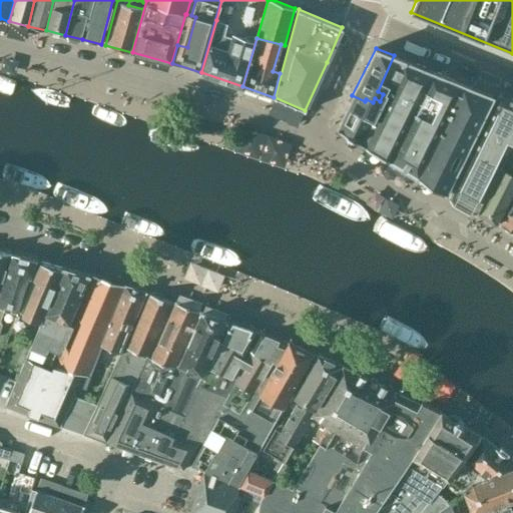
[(337,127),(392,160),(435,72),(394,55),(378,91),(383,94),(380,101),(375,98),(373,102),(366,99),(365,101),(352,95),(337,127)]
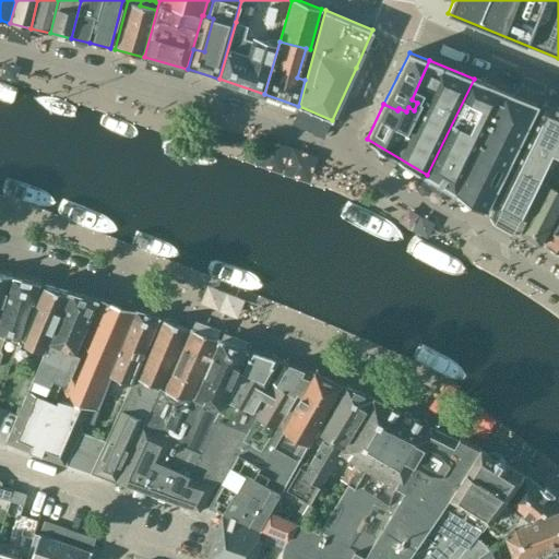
[(474,79),(427,175),(459,194),(509,93),(474,79)]
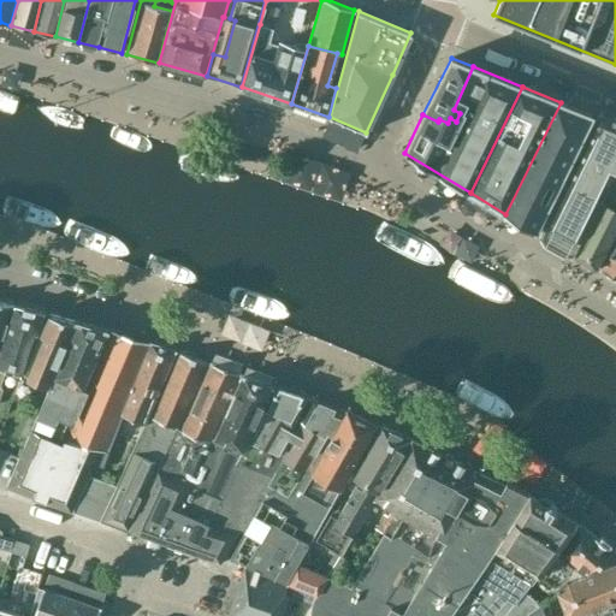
[(561,102),(505,214),(534,231),(535,227),(540,231),(596,118),(590,116),(591,114),(561,102)]
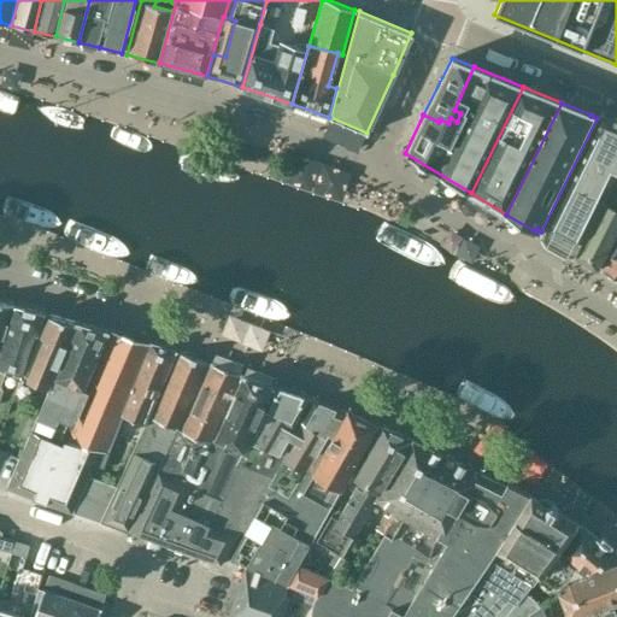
[(574,254),(616,165),(616,118),(599,112),(597,118),(541,231),(539,236),(574,254)]
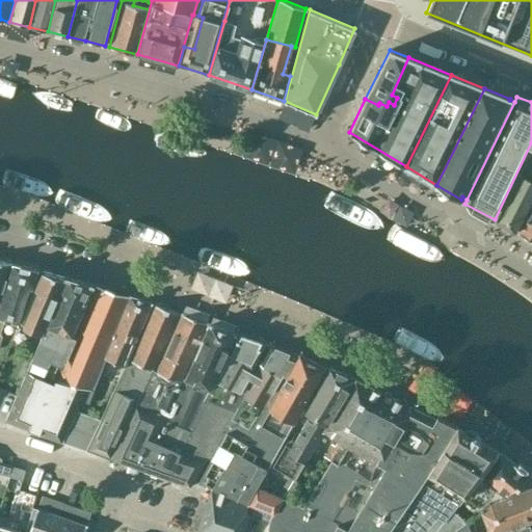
[(531,145),(496,220),(514,231),(531,195),(531,145)]
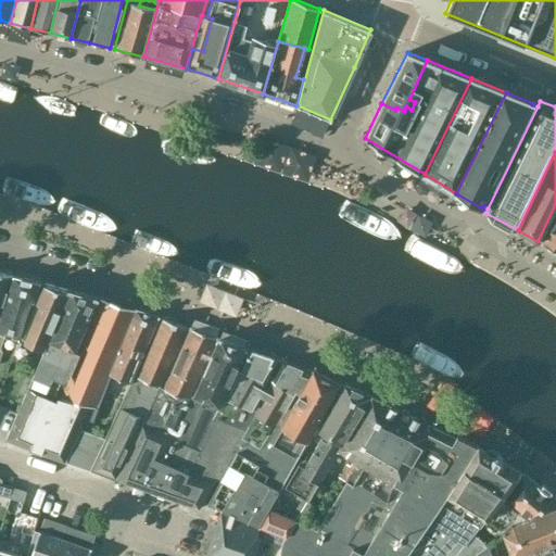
[(555,219),(541,243),(555,251),(555,219)]
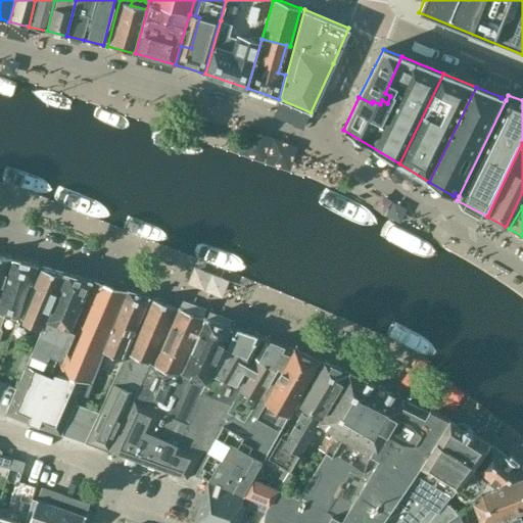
[(0,256),(0,296),(11,259),(0,256)]
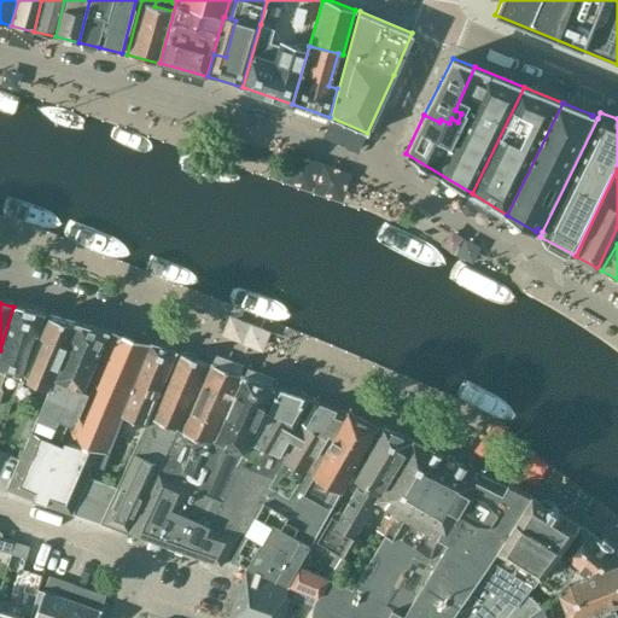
[(44,314),(15,307),(0,354),(0,392),(0,390),(0,383),(4,372),(18,375),(44,314)]
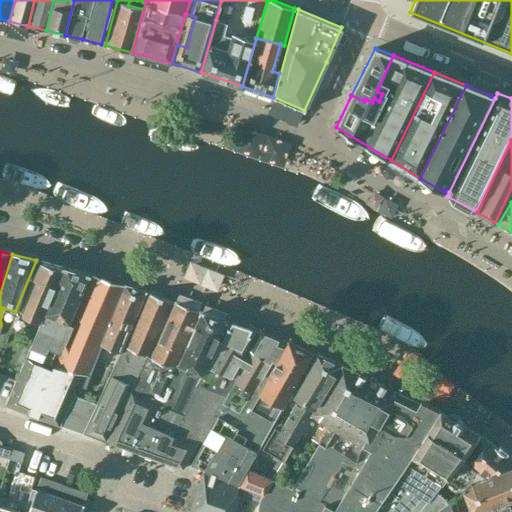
[(40,321),(62,267),(40,261),(19,313),(40,321)]
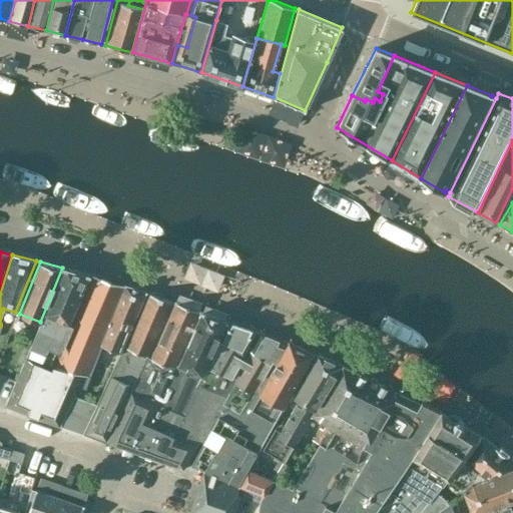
[(62,268),(40,322),(29,351),(39,355),(43,354),(45,349),(54,353),(74,308),(88,275),(63,268),(62,268)]
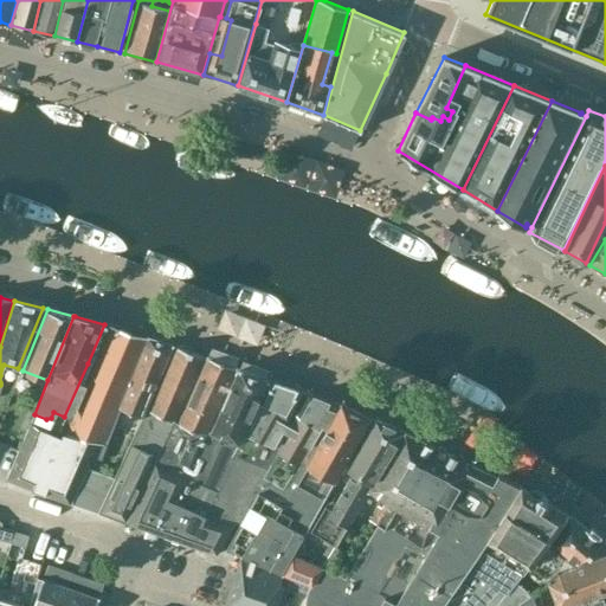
[(88,363),(64,417),(57,433),(60,434),(59,437),(30,424),(5,479),(36,492),(70,503),(91,456),(100,459),(105,445),(121,408),(148,337),(109,326),(92,365),(88,363)]
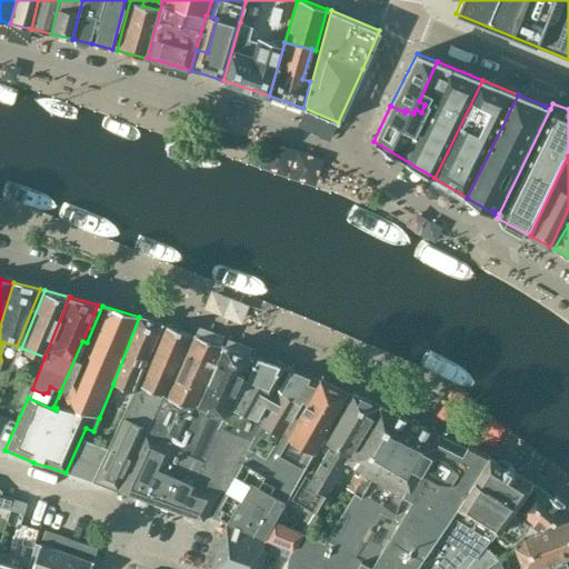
[(161,325),(139,317),(113,383),(133,391),(161,325)]
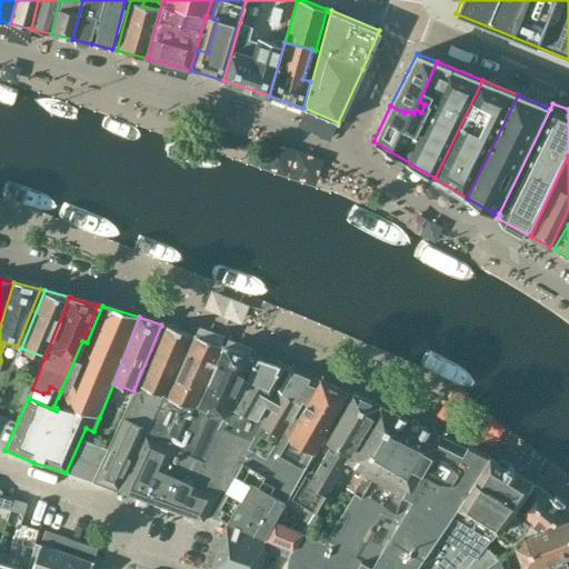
[(126,473),(127,473),(162,397),(159,396),(160,393),(163,395),(167,386),(189,333),(166,326),(140,385),(142,386),(141,388),(138,387),(95,481),(118,490),(126,473)]
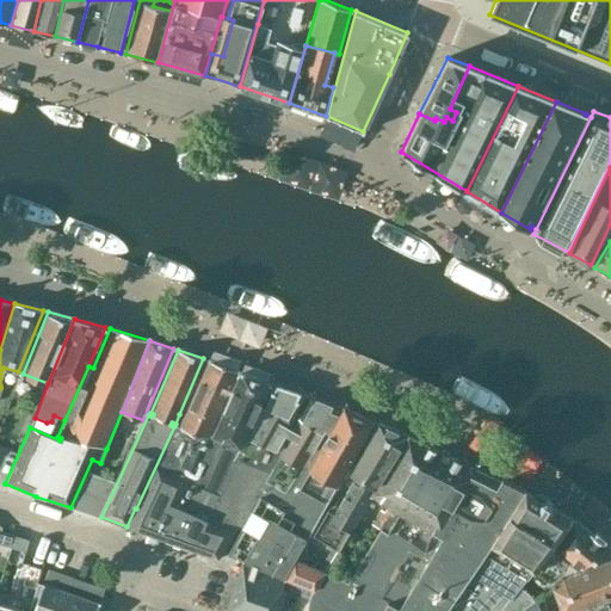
[(174,426),(136,508),(129,528),(162,539),(170,520),(172,522),(234,384),(230,383),(236,370),(209,360),(184,417),(179,414),(176,424),(172,423),(171,425),(174,426)]
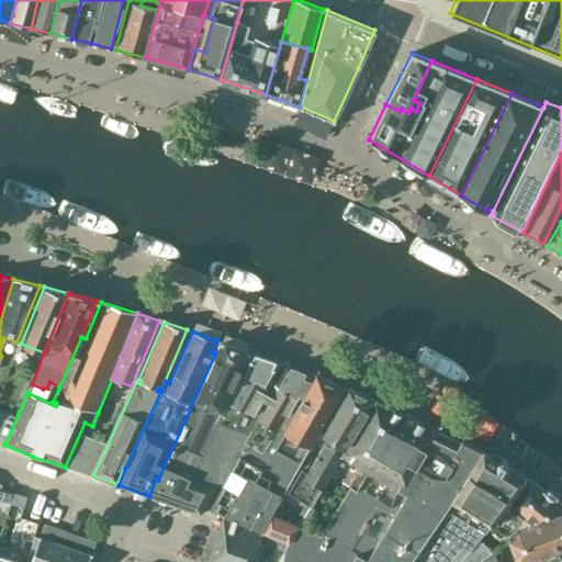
[(221,341),(215,353),(158,480),(152,493),(199,514),(212,484),(212,482),(192,473),(225,401),(247,351),(221,341)]
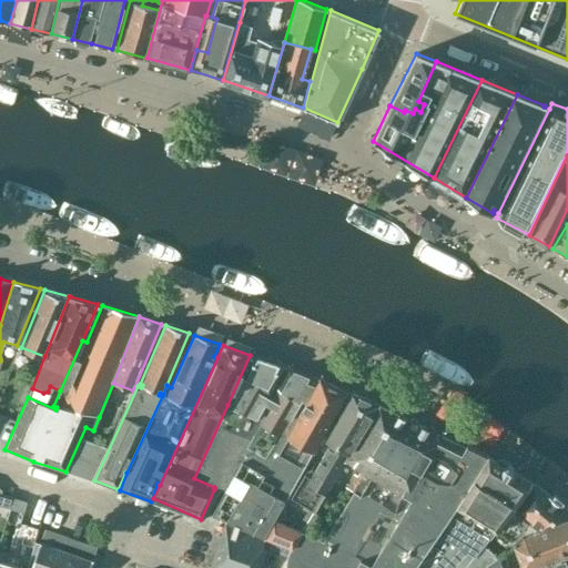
[(220,490),(266,407),(262,405),(284,366),(251,355),(229,405),(227,405),(194,478),(214,487),(214,489),(220,490)]
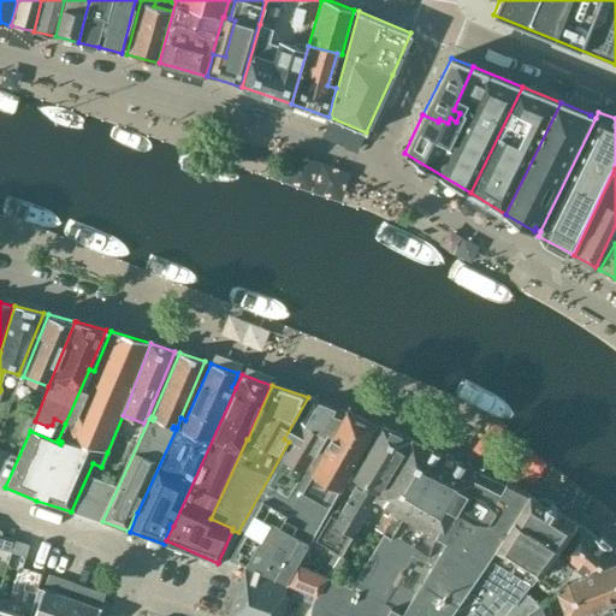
[(229,558),(244,566),(270,521),(279,526),(344,412),(313,400),(289,442),(238,532),(242,533),(229,558)]
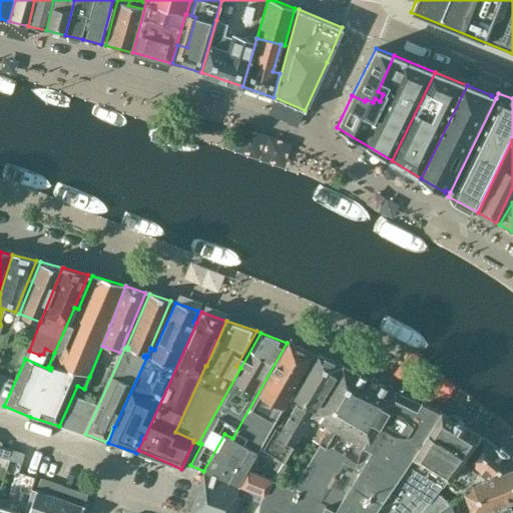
[(288,342),(287,343),(232,438),(224,434),(203,471),(238,485),(246,469),(312,354),(288,342)]
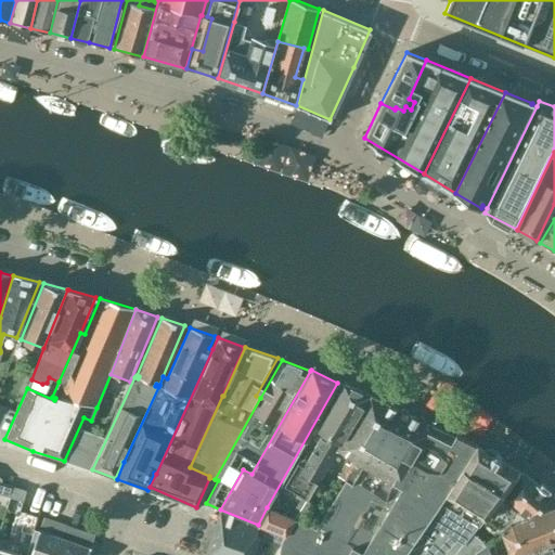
[(325,468),(337,449),(369,396),(344,384),(317,430),(320,431),(306,463),(299,460),(284,486),(307,499),(325,468)]
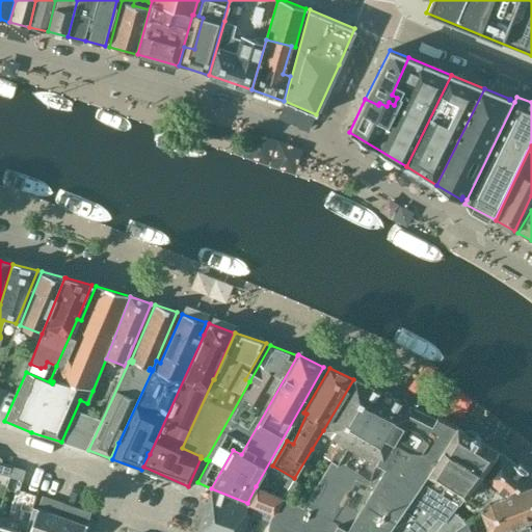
[(333,445),(325,457),(337,464),(378,391),(353,379),(323,430),(340,441),(336,447),(333,445)]
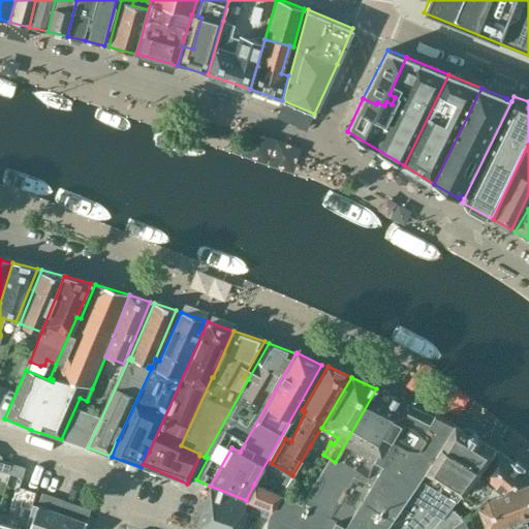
[(416,408),(376,389),(335,462),(323,455),(294,500),(280,495),(271,509),(269,519),(265,528),(266,528),(265,528),(330,528),(331,528),(335,521),(337,515),(341,507),(352,515),(382,461),(384,462),(386,462),(416,408)]
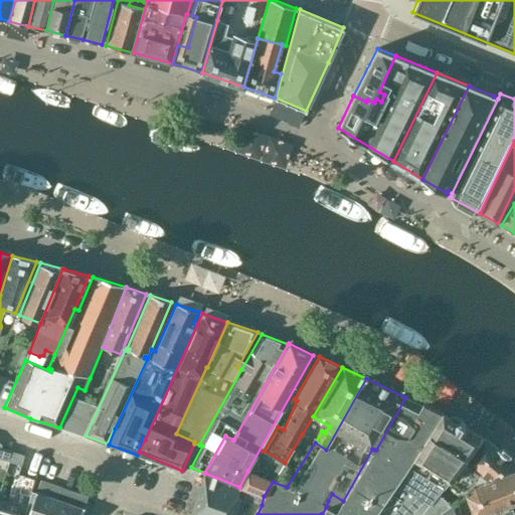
[(97,405),(73,397),(60,427),(82,436),(97,405)]
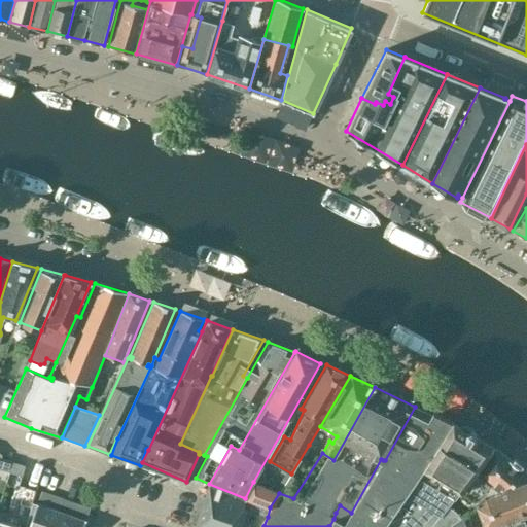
[(430,414),(415,407),(385,460),(383,460),(361,498),(361,497),(345,526),(334,519),(329,526),(328,526),(455,526),(453,524),(463,517),(448,506),(493,447),(453,422),(431,412),(430,414)]
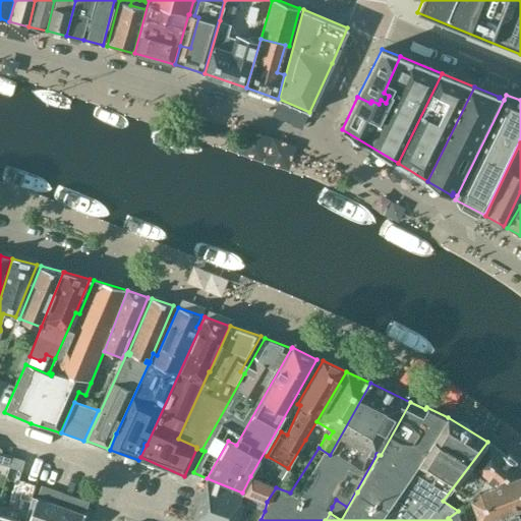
[(3,444),(0,443),(0,464),(9,467),(12,457),(1,453),(3,444)]
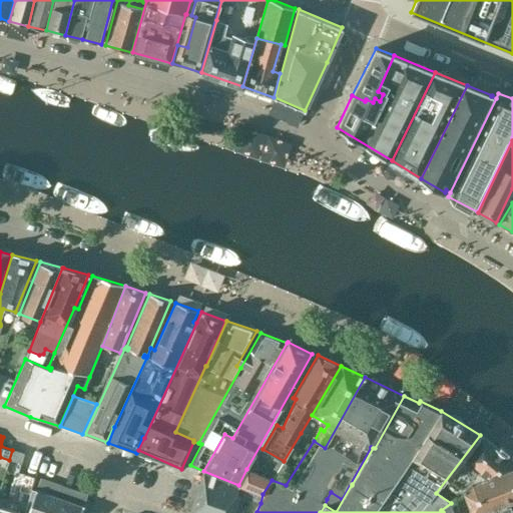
[(447,481),(463,493),(473,485),(512,468),(512,460),(482,436),(447,481)]
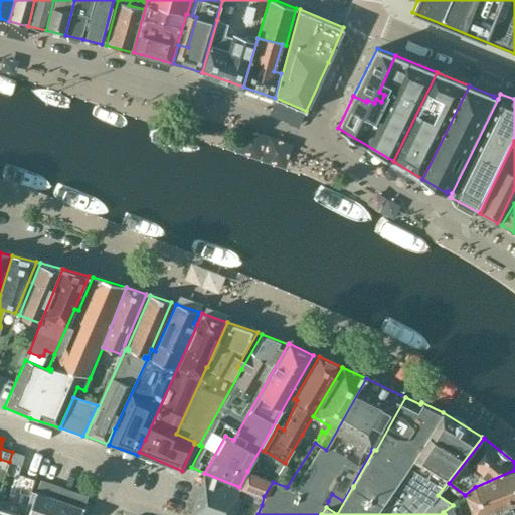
[(23,455),(12,452),(9,462),(20,465),(23,455)]
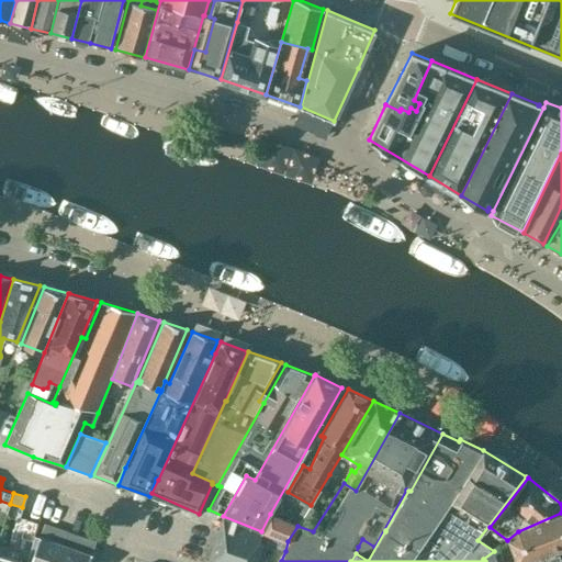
[(561,513),(518,531),(507,540),(497,548),(503,561),(521,561),(561,546),(561,513)]
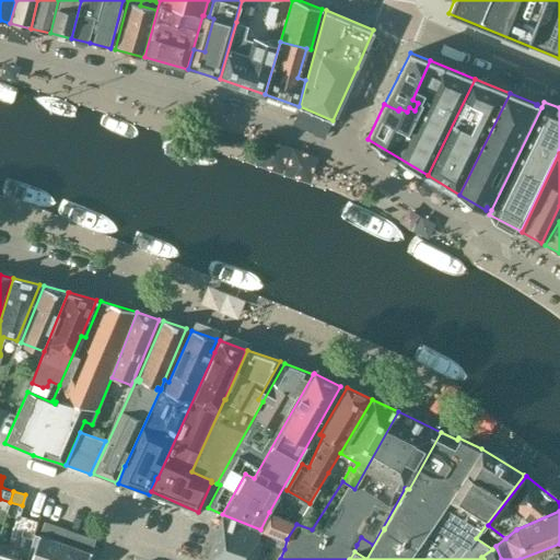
[(287,539),(296,524),(269,512),(260,529),(222,514),(205,559),(256,559),(263,541),(284,549),(287,539)]
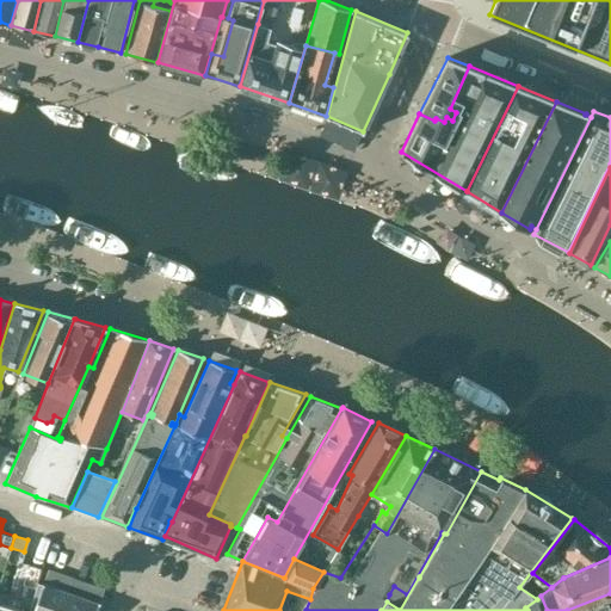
[(104,588),(48,569),(44,579),(102,598),(104,588)]
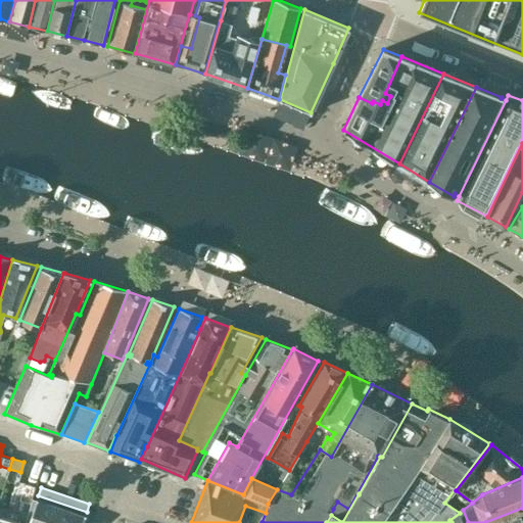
[(82,522),(85,517),(33,500),(25,522),(82,522)]
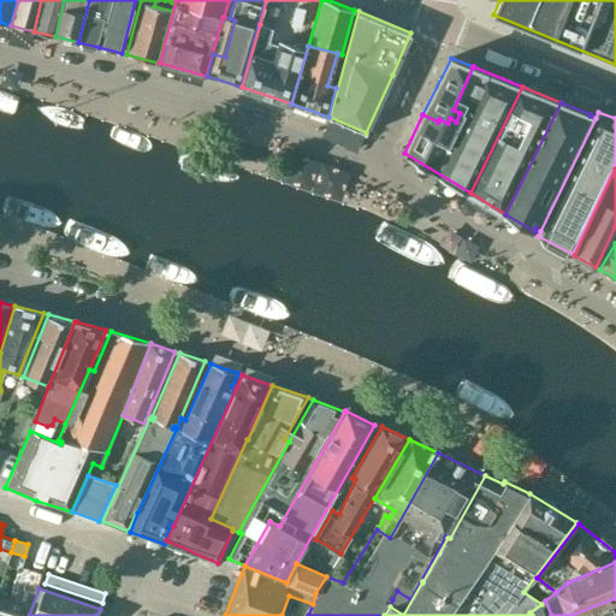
[(0,615),(22,615),(23,614),(6,609),(9,602),(0,598),(0,615)]
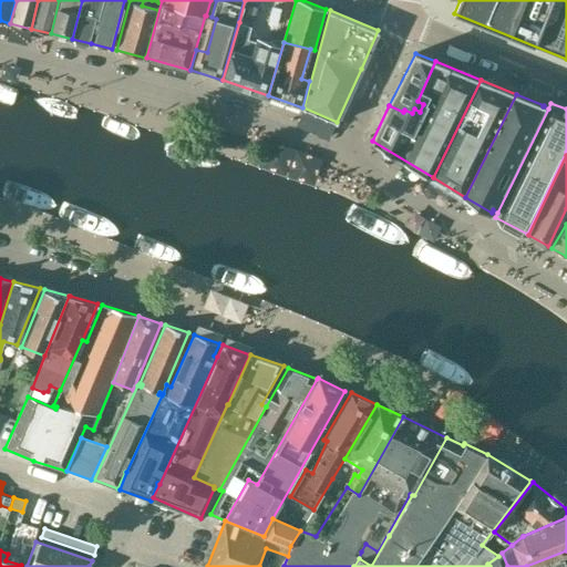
[(566,566),(566,557),(543,566),(566,566)]
